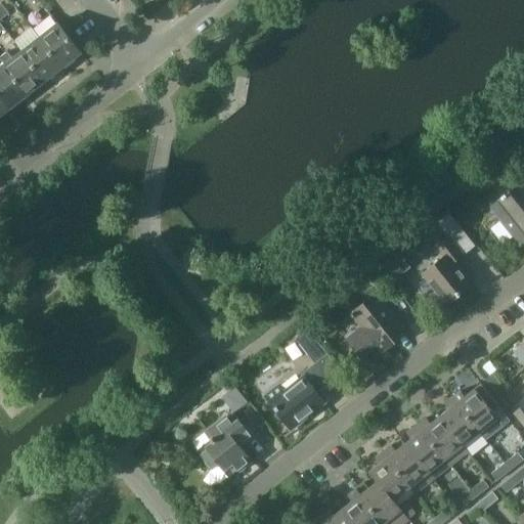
[(0,18),(8,13),(0,3),(0,2),(0,18)]
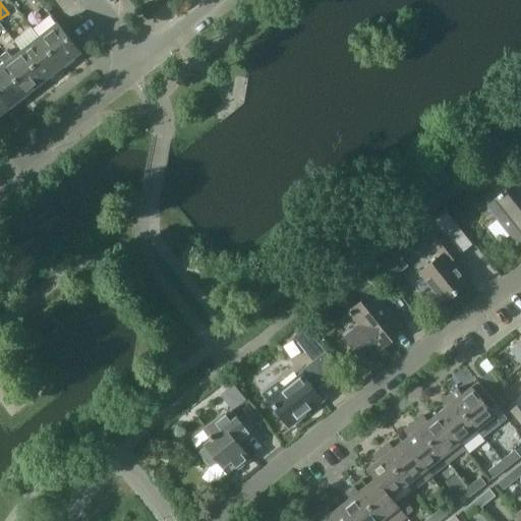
[(62,66),(79,52),(56,21),(38,36),(62,66)]
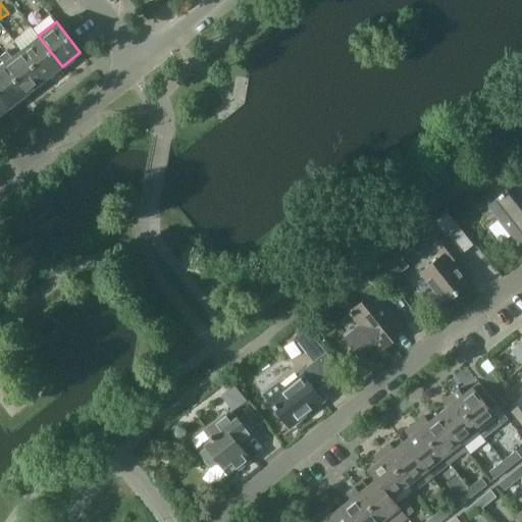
[(44,80),(62,66),(38,36),(20,49),(44,80)]
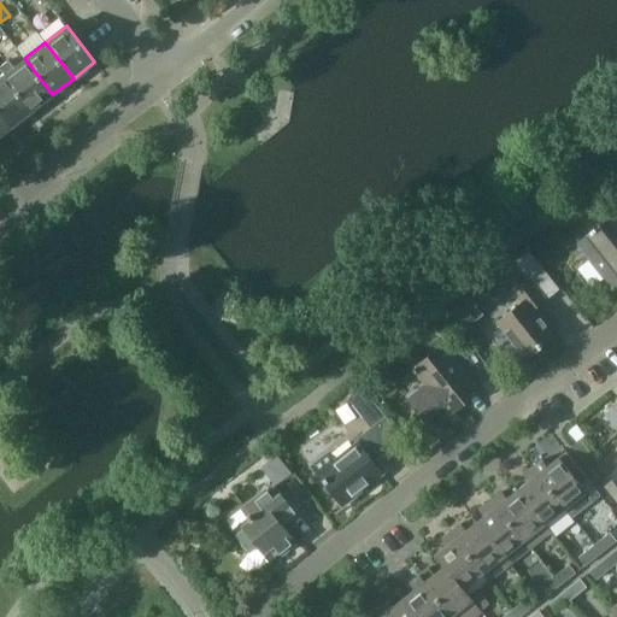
[(4,75),(31,111),(52,94),(24,58),(4,75)]
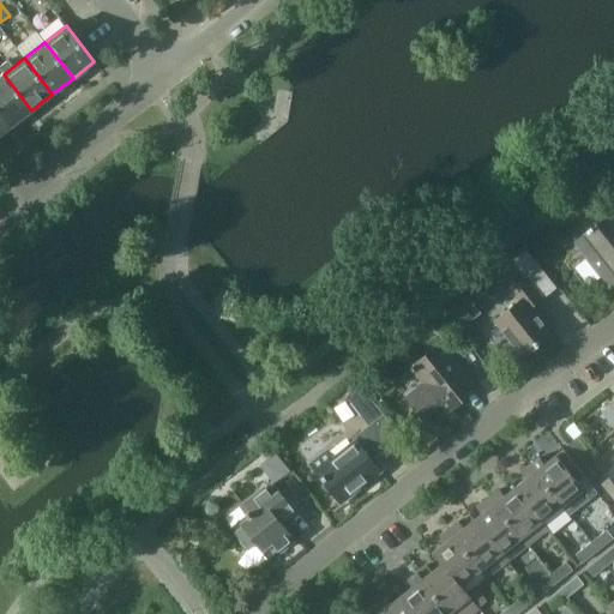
[(0,76),(0,112),(11,126),(31,110),(4,74),(0,76)]
